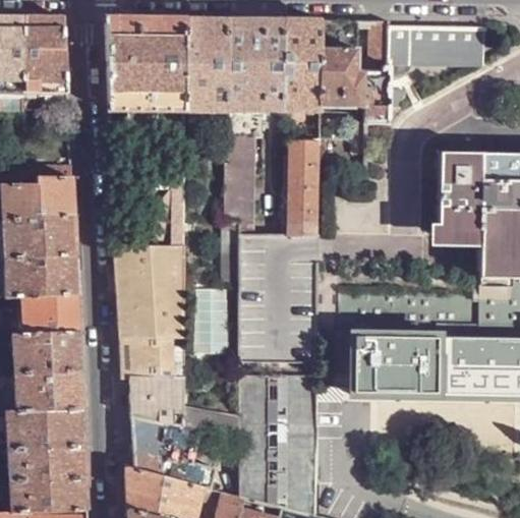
[(23,91),(24,13),(1,13),(0,13),(0,91),(23,91)]
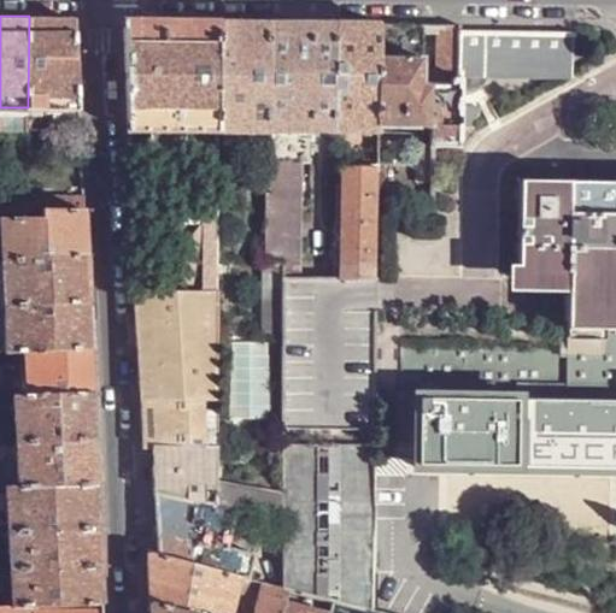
[(81,107),(77,17),(48,17),(29,16),(28,107),(81,107)]
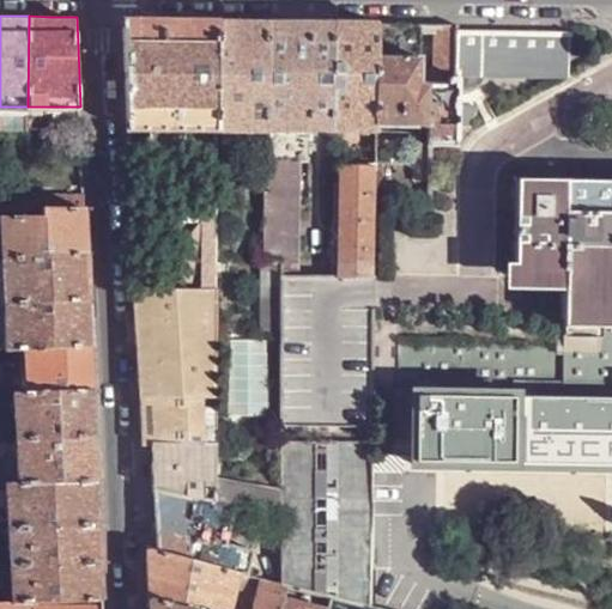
[(122,18),(127,128),(162,129),(162,146),(183,147),(183,129),(217,129),(218,18),(195,18),(122,18)]
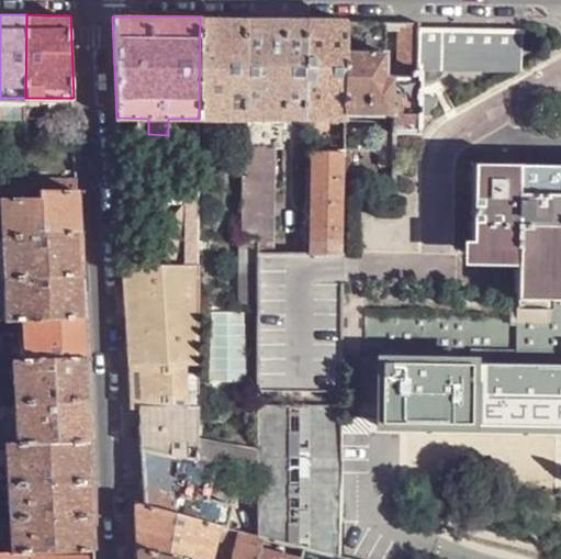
[(226,18),(200,17),(199,119),(244,119),(244,18),(226,18)]
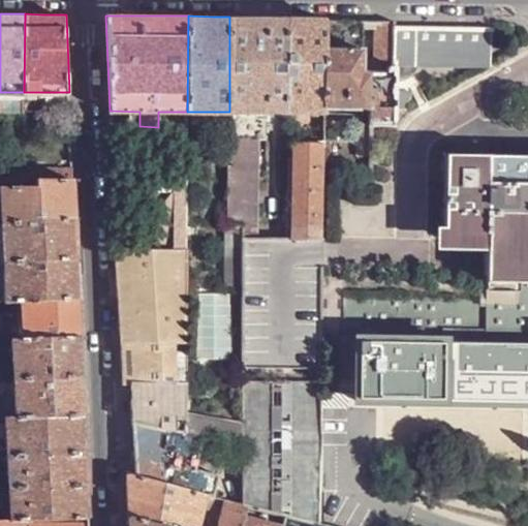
[(244,17),(229,17),(229,112),(267,113),(286,113),(287,18),(273,18),(244,17)]
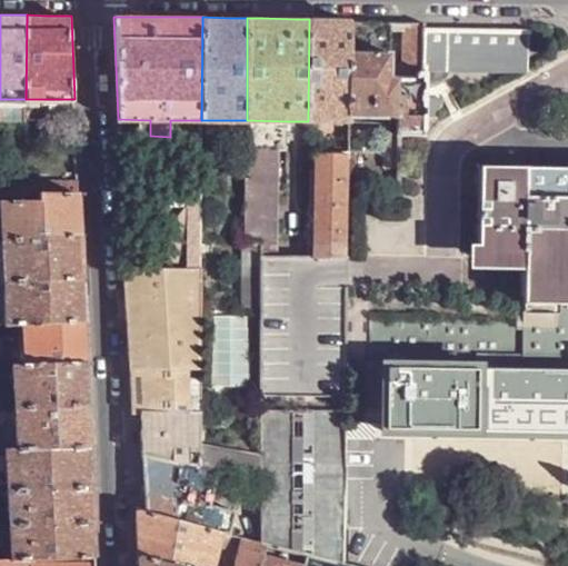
[(326,19),(309,19),(308,121),(349,122),(349,117),(350,19),(326,19)]
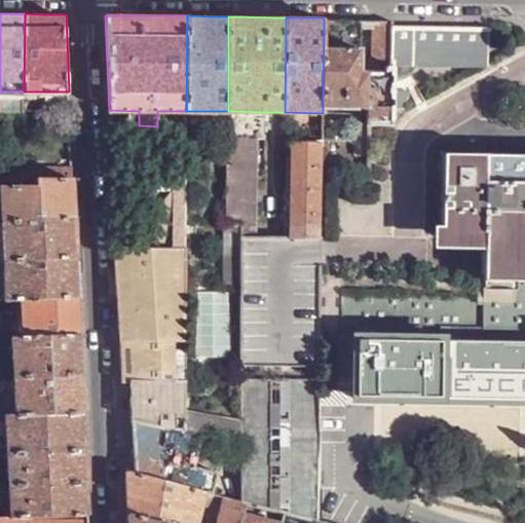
[(349,19),(324,17),(323,108),(368,108),(392,108),(392,106),(392,88),(392,72),(362,71),(363,19),(349,19)]
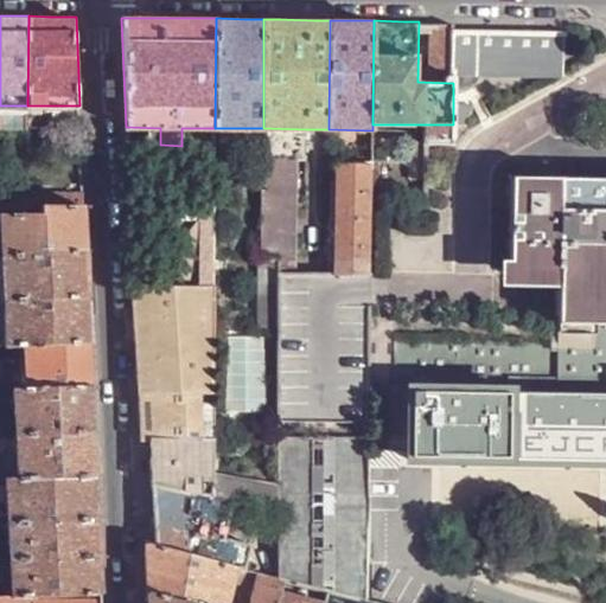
[(454,21),(433,21),(432,62),(437,66),(447,66),(453,66),(453,64),(454,29),(454,21)]
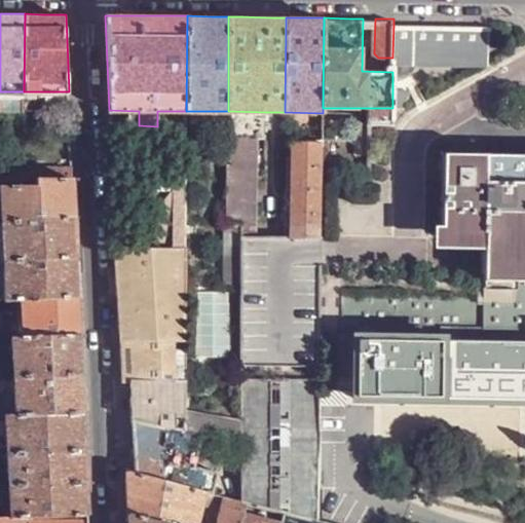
[(414,25),(394,25),(392,55),(414,55),(414,25)]
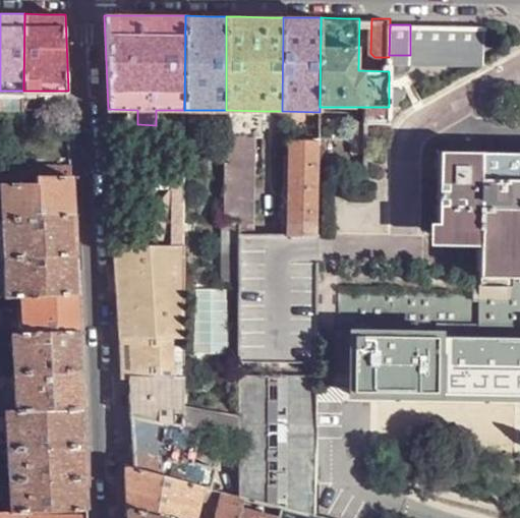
[(477,25),(410,24),(410,55),(477,56),(477,25)]
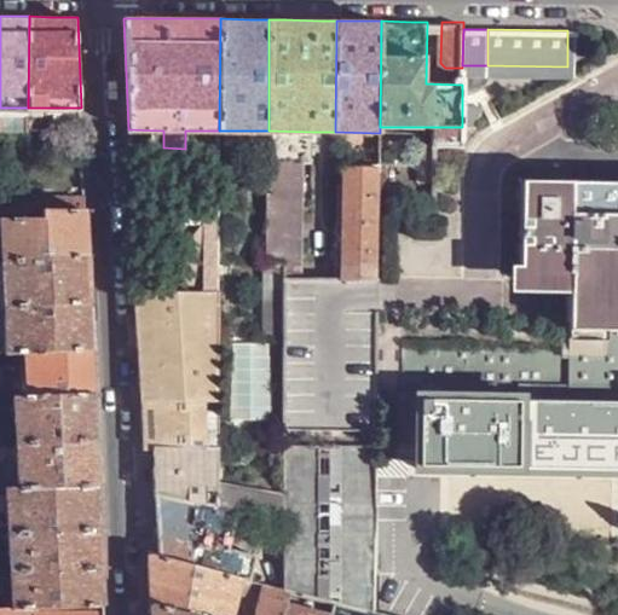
[(456,73),(456,76),(573,79),(567,67),(487,65),(462,65),(462,68),(462,73),(460,74),(456,73)]
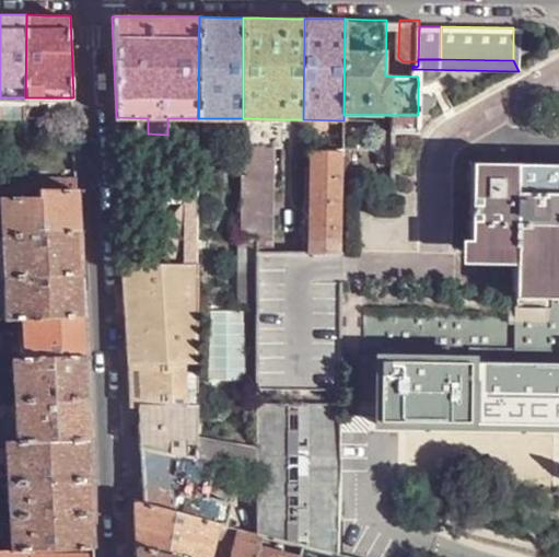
[(434,94),(418,94),(418,113),(429,114),(434,94)]
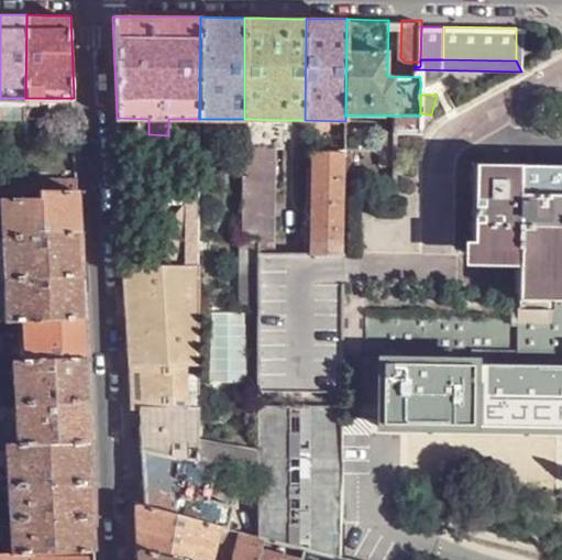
[(0,116),(25,116),(25,98),(0,98),(0,116)]
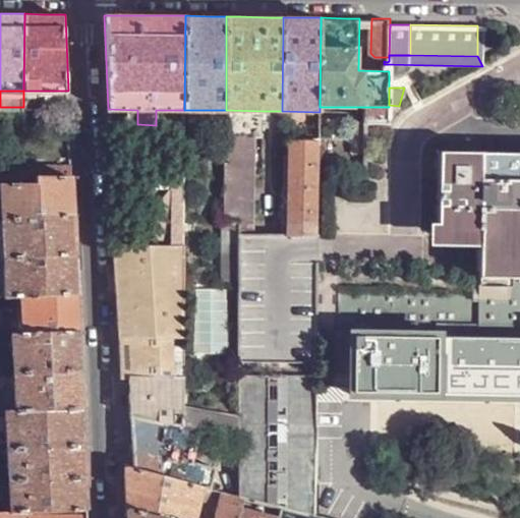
[(389,107),(364,107),(363,119),(363,121),(366,121),(389,122),(389,107)]
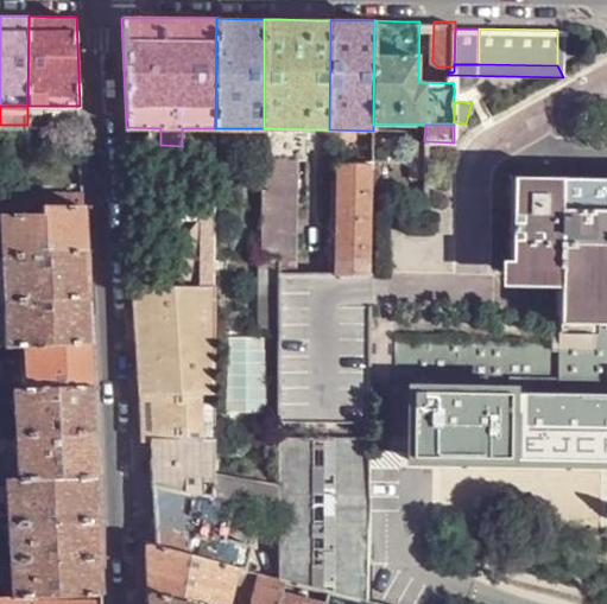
[(307,129),(264,128),(263,258),(279,259),(279,271),(295,271),(298,158),(305,158),(307,129)]
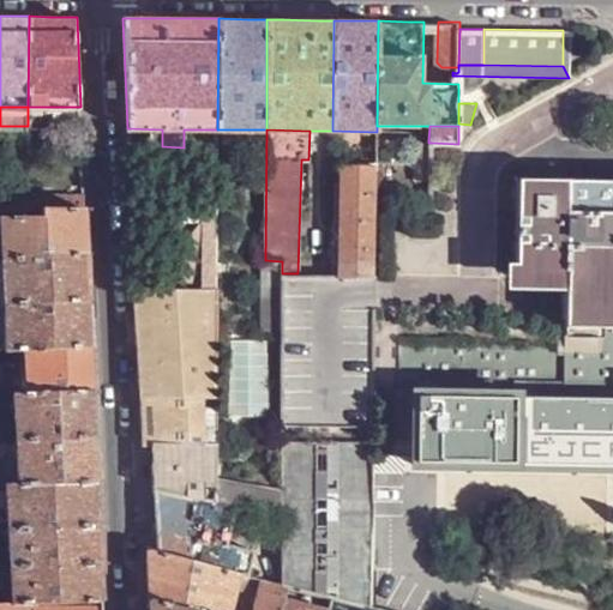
[(428,140),(419,140),(419,177),(431,177),(432,162),(432,143),(428,143),(428,140)]
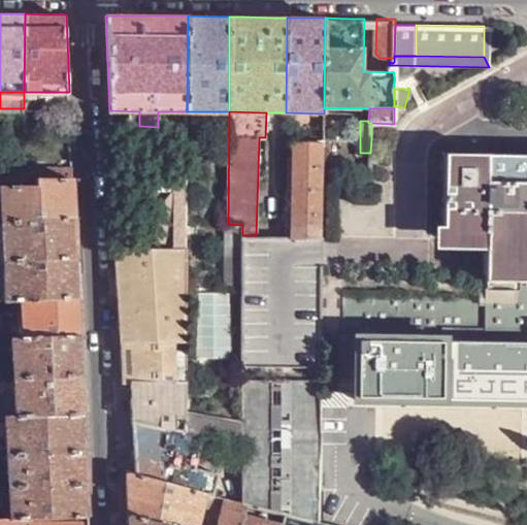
[(323,185),(323,140),(293,140),(293,189),(290,189),(290,200),(293,200),(293,235),(322,235),(323,185)]
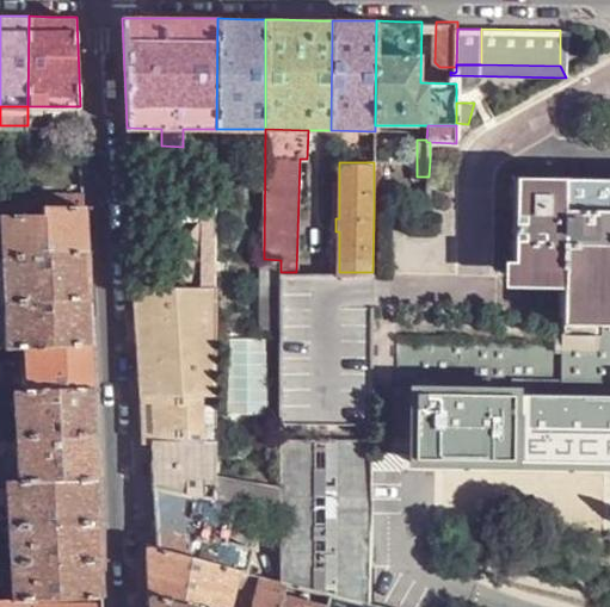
[(202,404),(215,404),(216,178),(203,177),(203,218),(203,234),(203,280),(202,390),(202,404)]
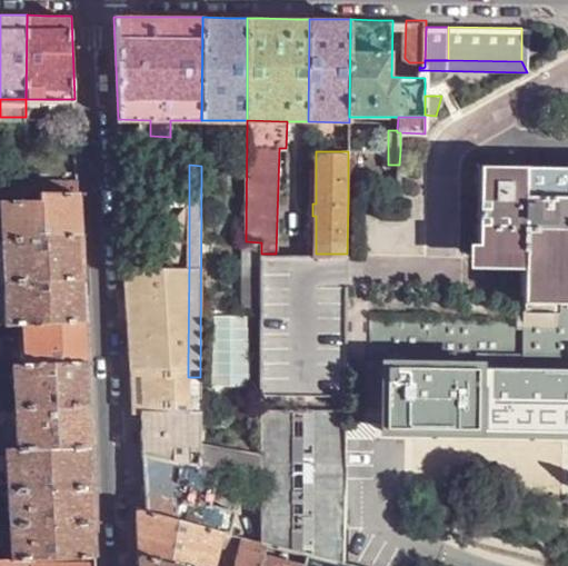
[(567,167),(479,165),(477,254),(522,254),(521,319),(346,316),(346,366),(346,396),(346,408),(346,423),(366,423),(366,387),(384,387),(384,423),(384,430),(561,433),(567,433),(567,167)]
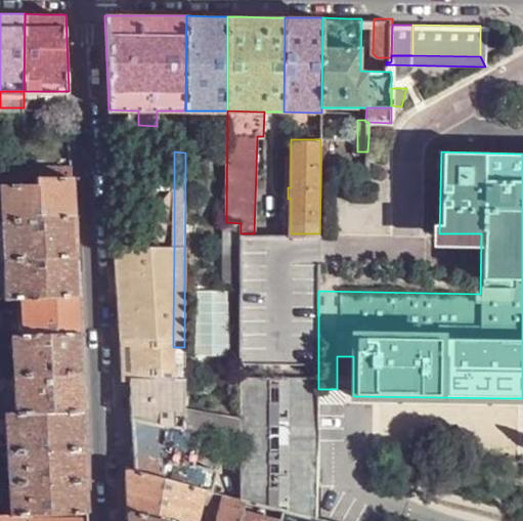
[(24,164),(24,163),(0,162),(0,178),(23,178),(23,177),(24,164)]
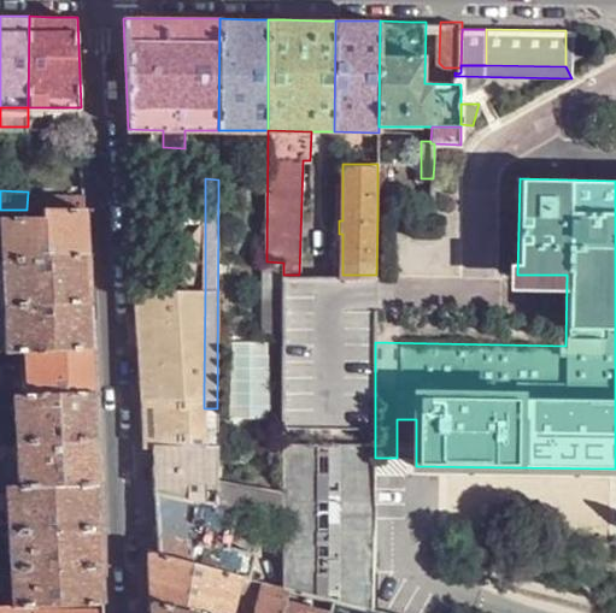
[(86,210),(86,194),(28,193),(27,208),(42,208),(86,210)]
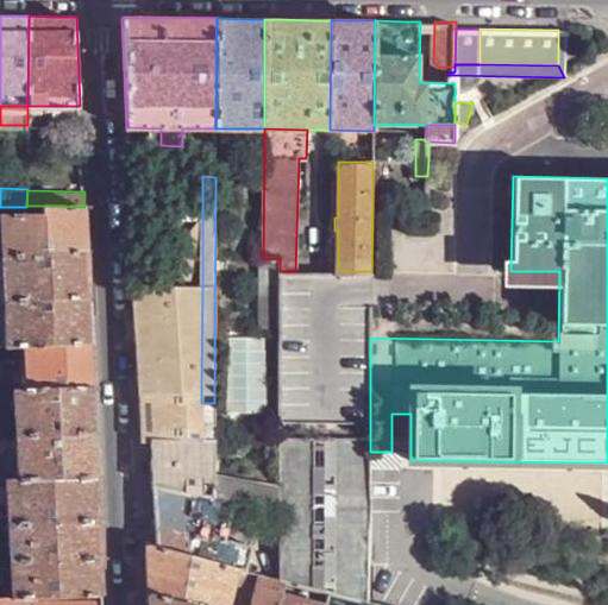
[(86,225),(85,207),(42,206),(42,213),(1,213),(2,256),(87,252),(86,225)]
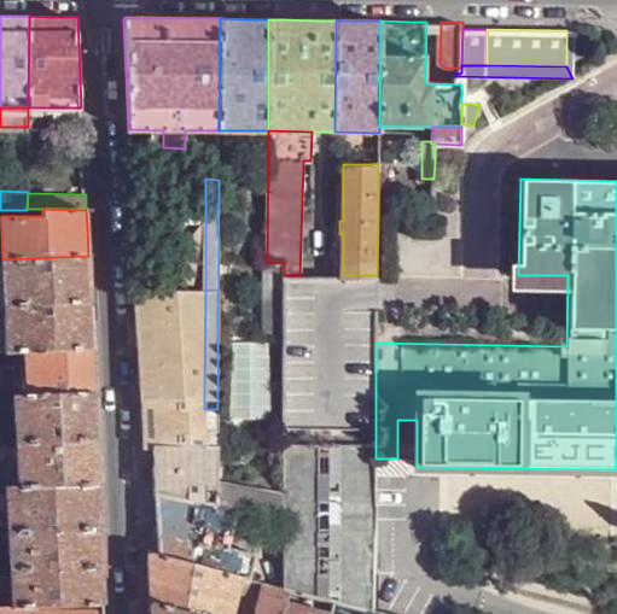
[(195,256),(205,237),(205,221),(195,237),(185,259),(179,284),(188,284),(188,279),(195,256)]
